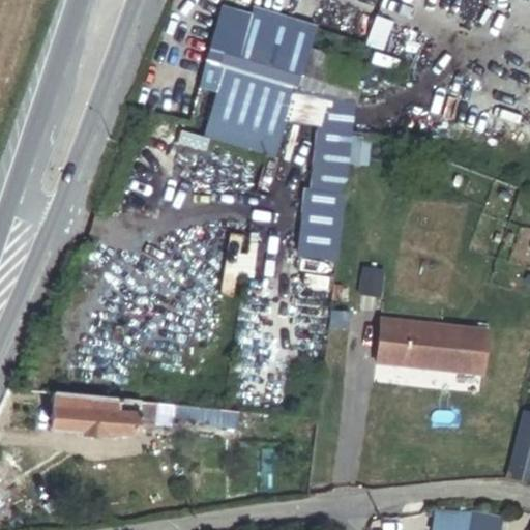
[(352,105),(358,52),(249,10),(248,17),(216,7),(201,62),(215,66),(197,134),(272,154),(291,87),(320,95),(352,105)]
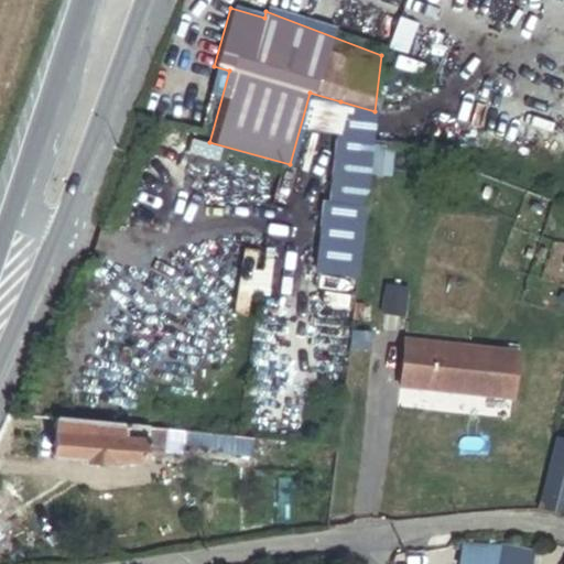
[(332,206),(364,206),(370,152),(375,111),(340,101),(329,205),(332,206)]
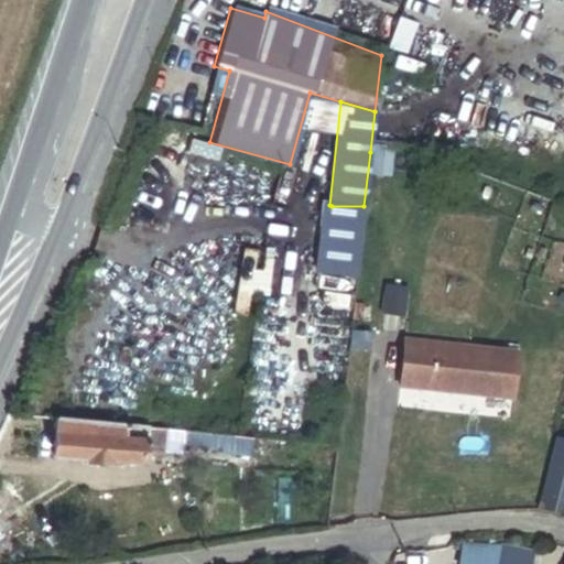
[(325,274),(356,278),(364,206),(332,206),(325,274)]
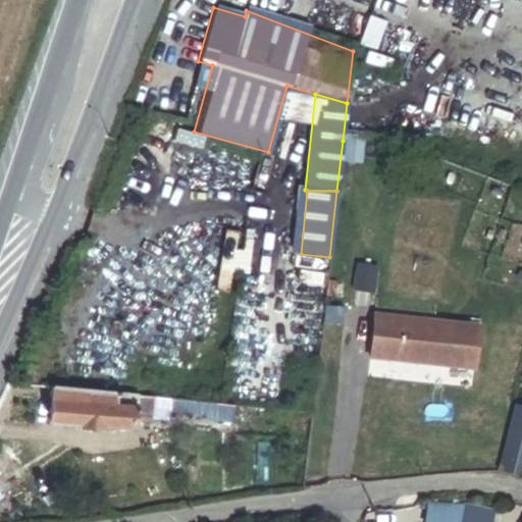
[(479,327),(375,316),(370,359),(475,371),(479,327)]
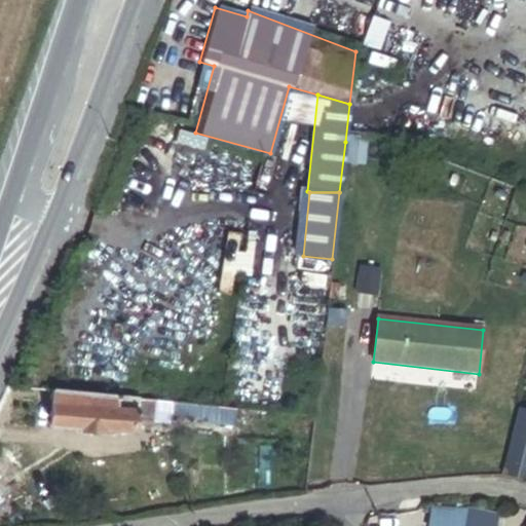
[(234,425),(235,409),(53,390),(49,427),(79,429),(79,431),(104,434),(104,430),(136,434),(136,423),(153,425),(153,422),(171,424),(171,415),(207,418),(207,423),(234,425)]
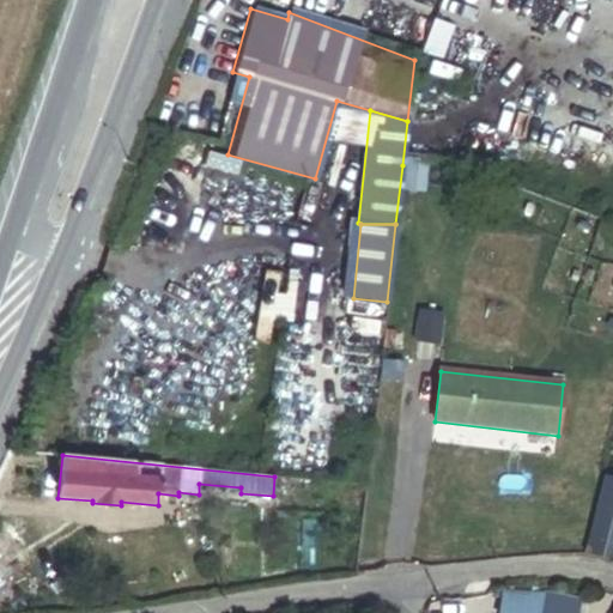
[(584,553),(612,559),(612,478),(604,477),(584,553)]
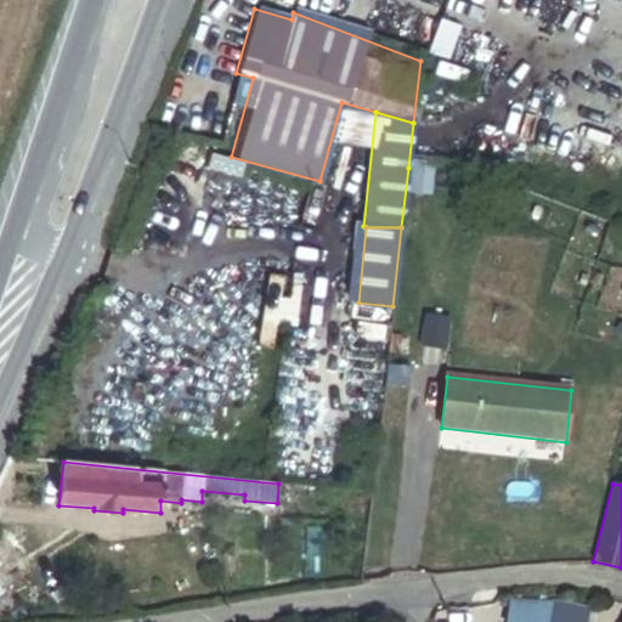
[(547,621),(550,605),(509,601),(505,621),(547,621)]
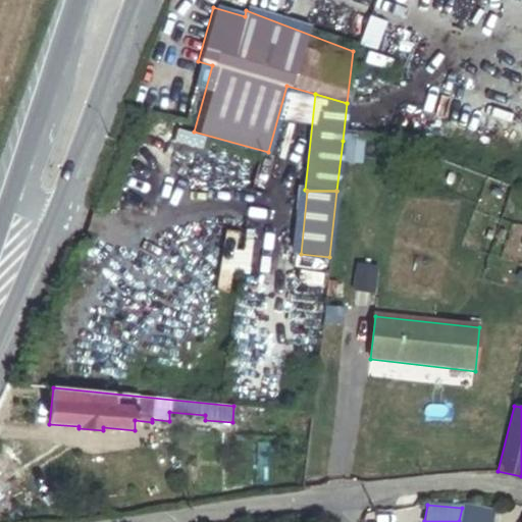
[(462,505),(462,508),(459,521),(490,521),(493,511),(462,505)]
